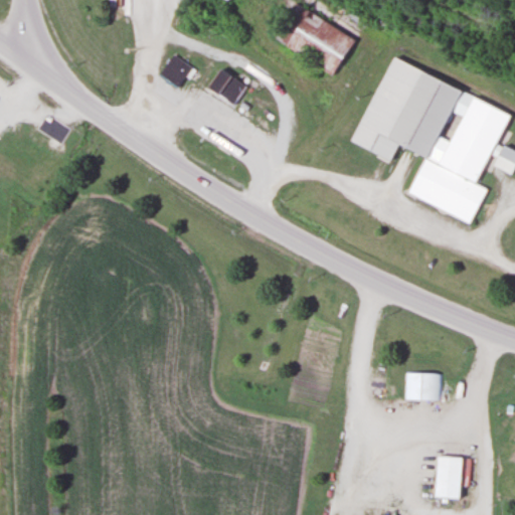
[(332,75),(353,38),(293,3),(272,41),(332,75)]
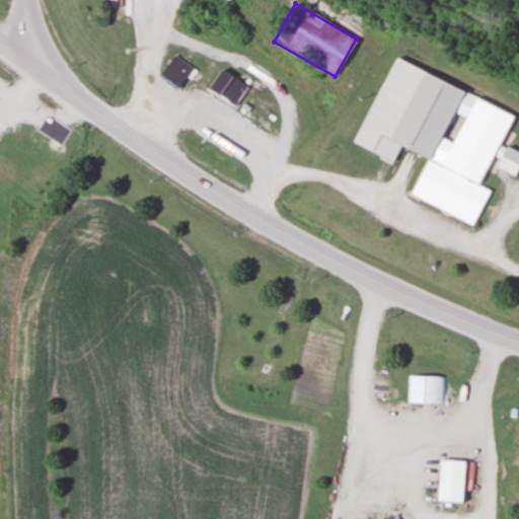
[(192,69),(172,54),(157,74),(176,88),(192,69)]
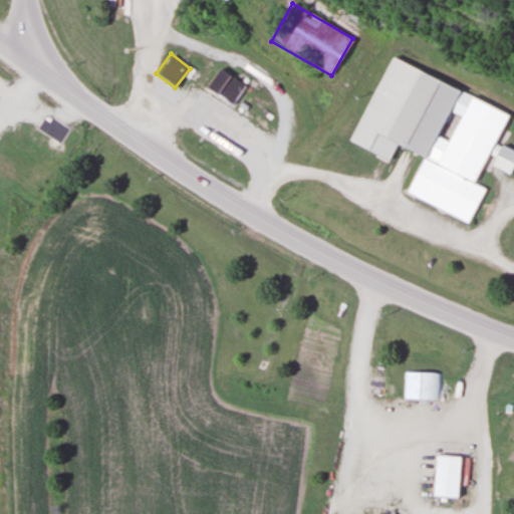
[(244,85),(215,67),(203,88),(231,105),(244,85)]
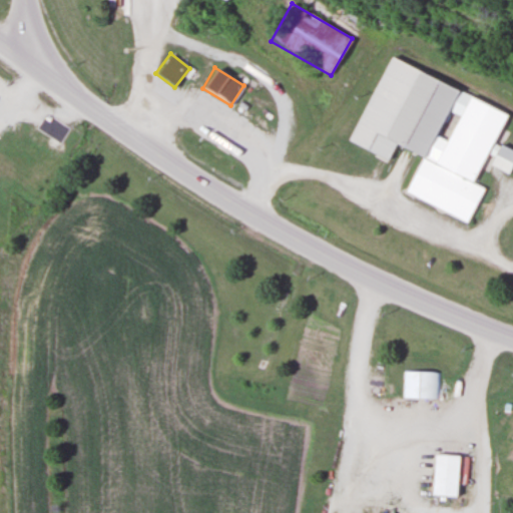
[(383,140),(420,156),(404,194),(468,222),(483,188),(473,184),(482,163),(507,174),(512,159),(512,151),(491,143),(504,113),(411,73),(383,140)]
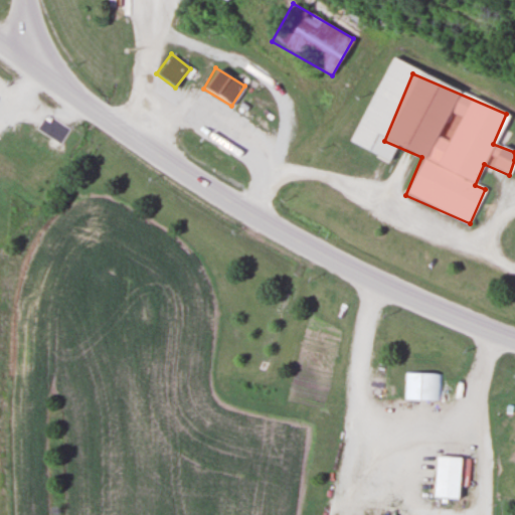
[(440,400),(440,374),(404,374),(404,400),(440,400)]
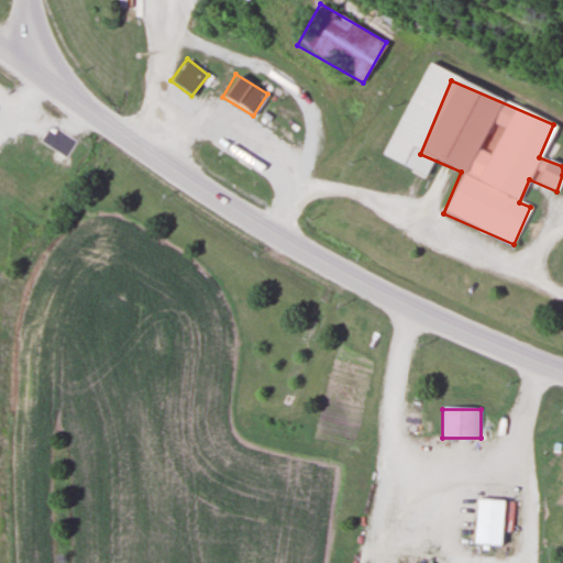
[(503,544),(504,499),(473,498),(471,543),(503,544)]
